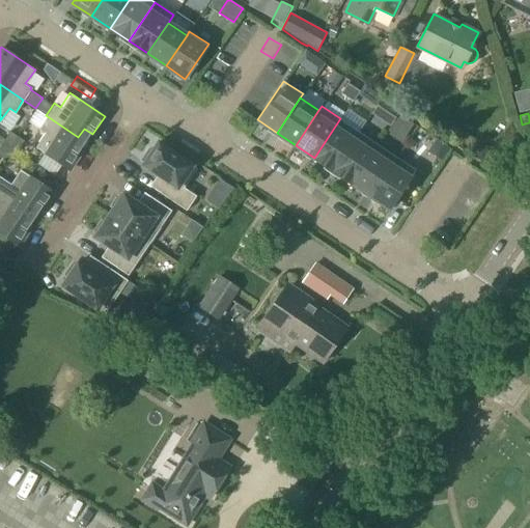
[(78,137),(46,115),(37,128),(44,132),(34,145),(68,169),(81,151),(73,145),(78,137)]
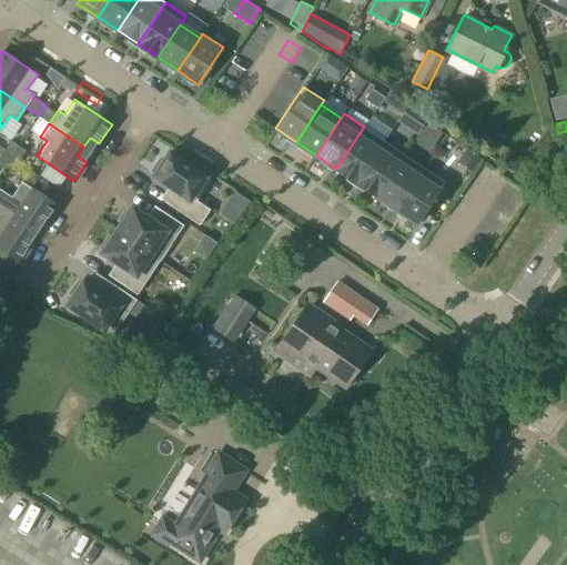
[(336,169),(356,182),(384,140),(364,127),(336,169)]
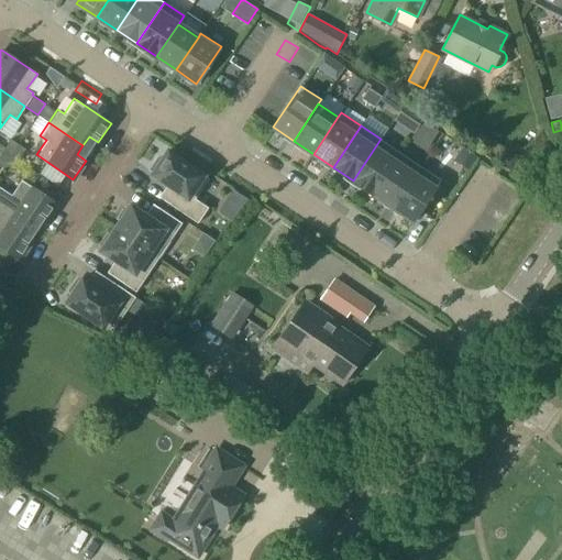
[(18,144),(10,139),(2,150),(10,155),(18,144)]
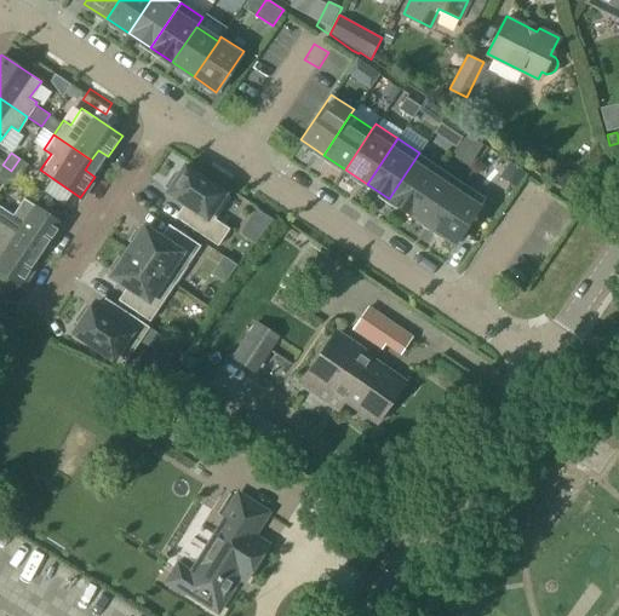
[(419,153),(389,199),(411,213),(441,167),(419,153)]
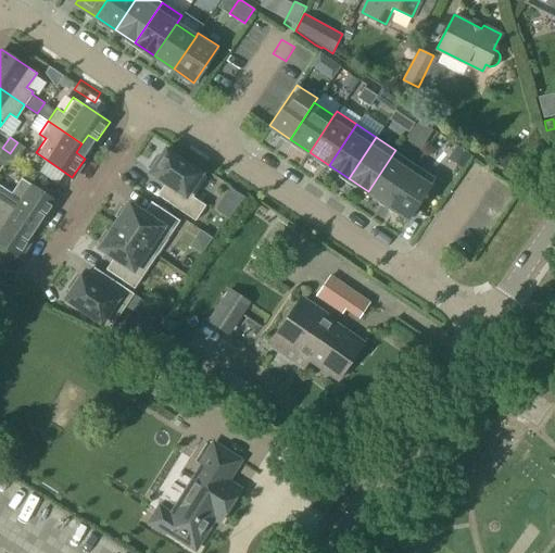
[(17,142),(10,153),(17,158),(25,147),(17,142)]
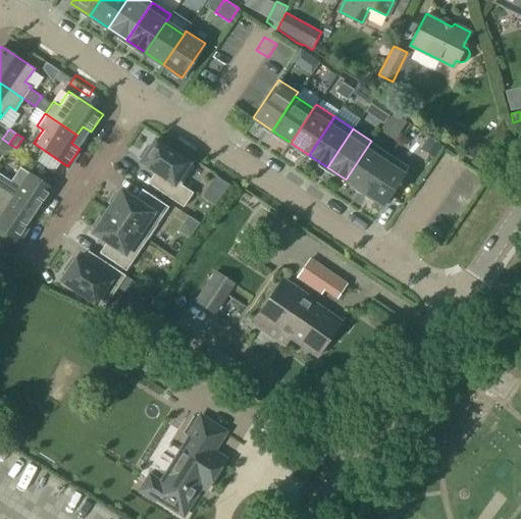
[(0,142),(0,152),(2,154),(9,144),(2,139),(0,142)]
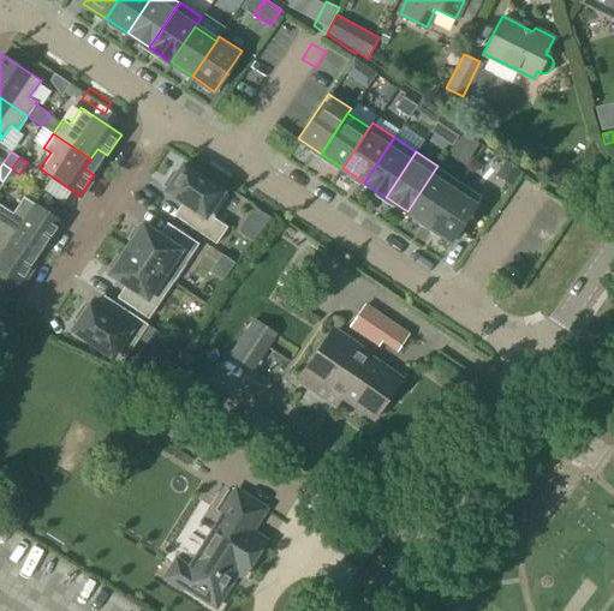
[(164,184),(167,186),(165,190),(188,205),(179,219),(215,243),(227,226),(213,216),(228,193),(183,163),(176,173),(172,171),(164,184)]
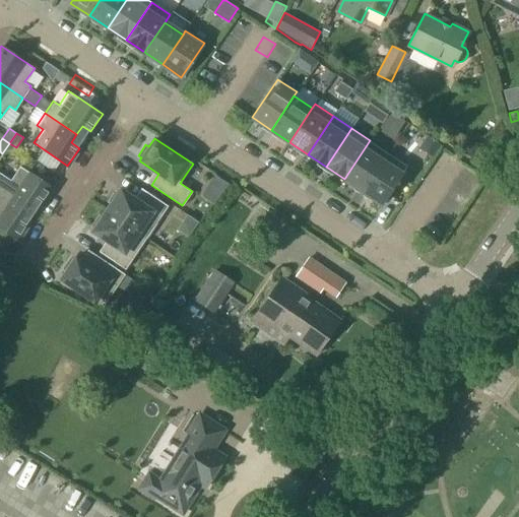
[(370,140),(344,179),(362,191),(388,153),(370,140)]
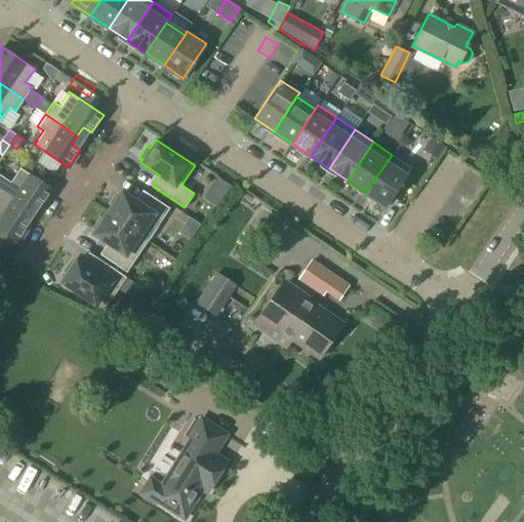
[(2,155),(9,160),(16,149),(9,145),(2,155)]
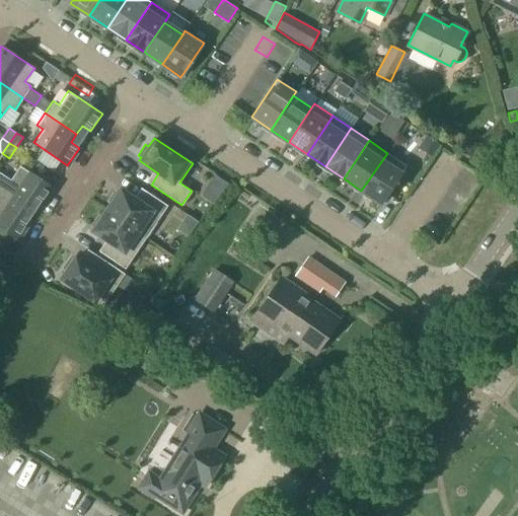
[(387,153),(361,191),(380,204),(405,165),(387,153)]
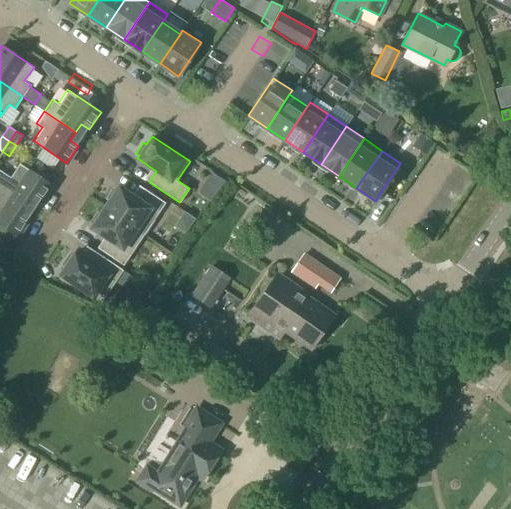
[(0,187),(32,209),(37,200),(40,202),(52,185),(19,163),(10,177),(0,169),(0,187)]
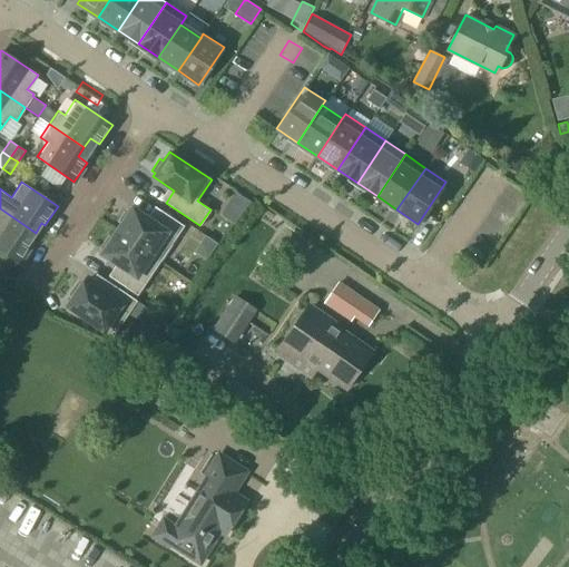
[(227,204),(243,214),(251,203),(235,193),(227,204)]
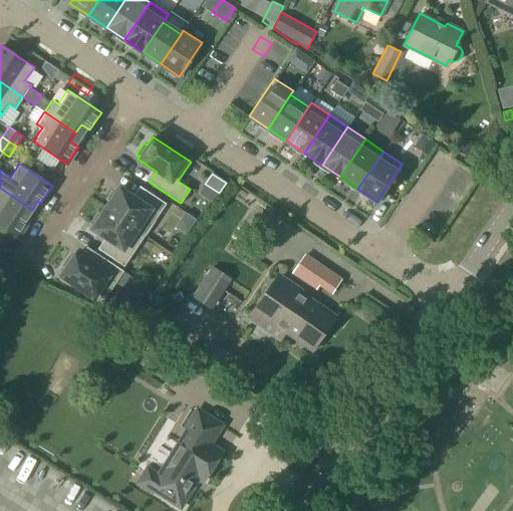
[(109,201),(104,208),(145,234),(166,203),(144,189),(137,199),(118,187),(116,191),(113,189),(106,199),(109,201)]
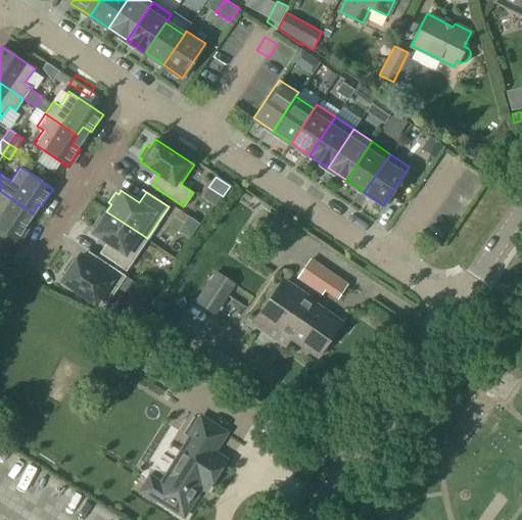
[(33,214),(0,191),(0,229),(17,241),(30,224),(27,222),(33,214)]
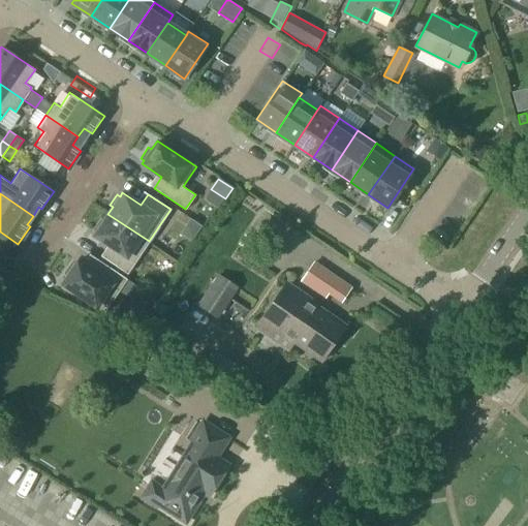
[(149,241),(107,214),(103,221),(100,219),(93,229),(96,231),(94,235),(113,247),(104,258),(127,274),(149,241)]
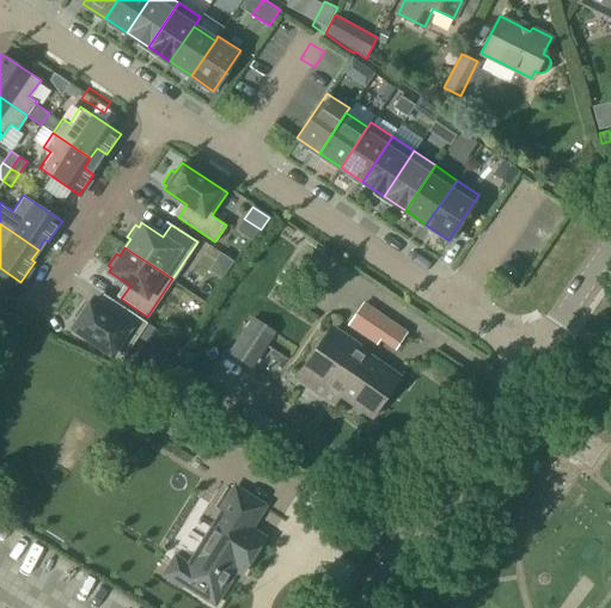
[(121,361),(147,321),(120,304),(111,317),(89,301),(86,305),(83,302),(74,315),(78,318),(71,327),(121,361)]
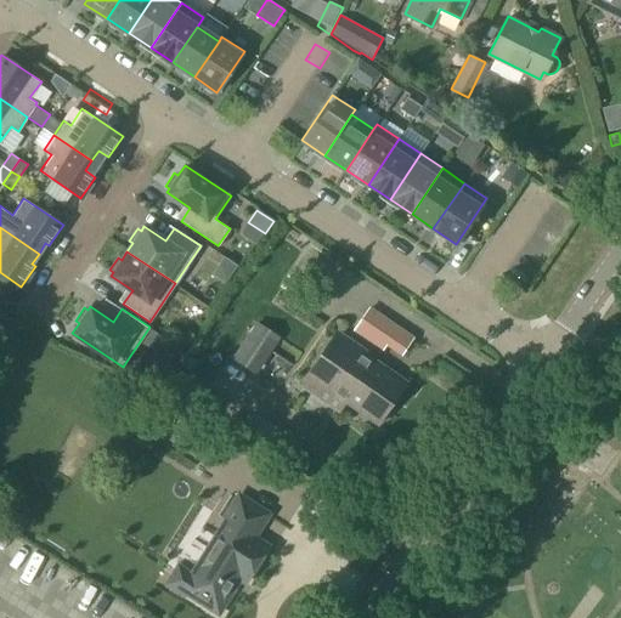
[(354,329),(382,347),(396,324),(370,306),(354,329)]
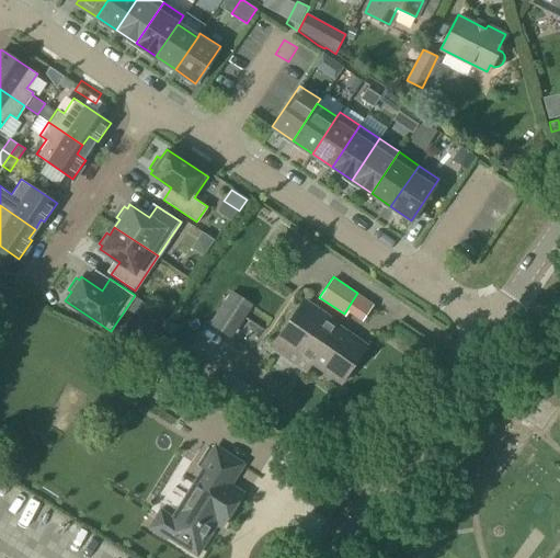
[(227,296),(203,332),(221,346),(247,309),(251,303),(231,289),(227,296)]
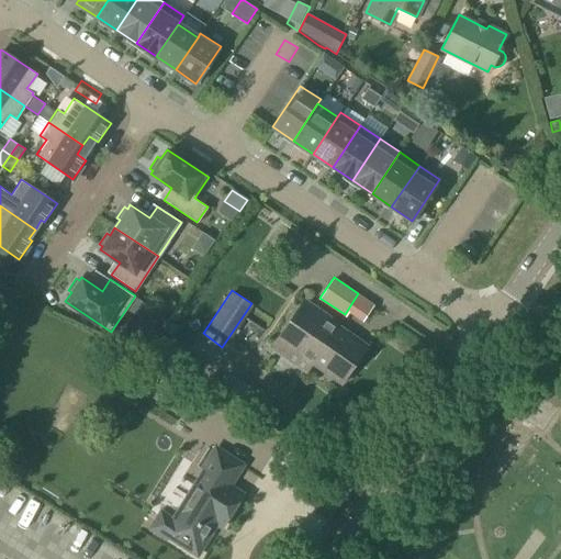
[(271,347),(306,371),(312,362),(341,382),(366,347),(336,327),(339,324),(304,300),(271,347)]
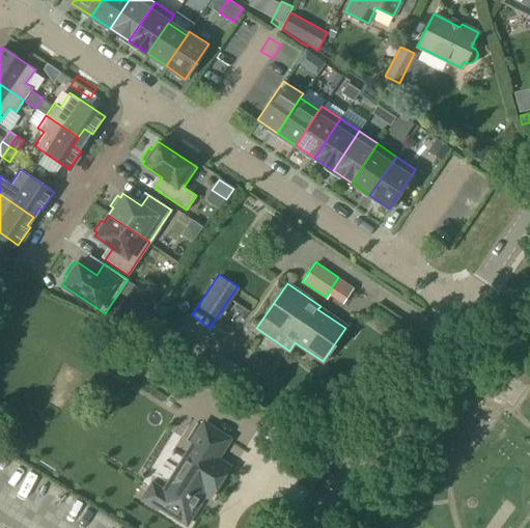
[(152,482),(142,498),(159,508),(161,505),(171,512),(170,513),(187,523),(204,494),(210,497),(229,465),(217,457),(229,438),(203,421),(191,441),(192,443),(194,444),(189,453),(187,452),(164,490),(152,482)]
